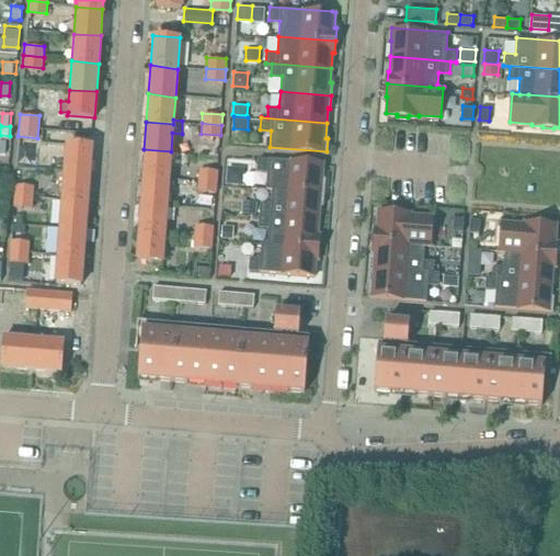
[(66,142),(64,171),(90,174),(92,144),(66,142)]
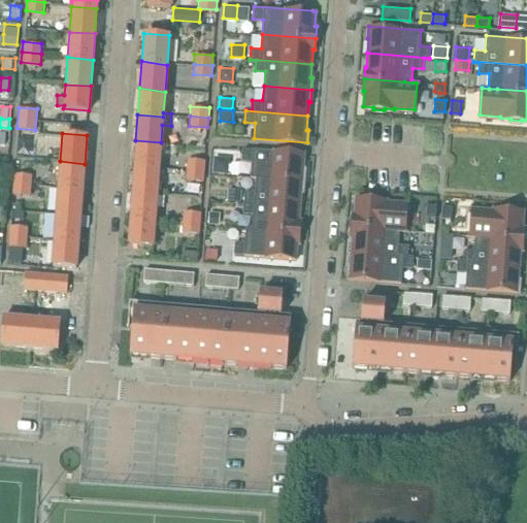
[(19,136),(18,152),(29,153),(30,137),(19,136)]
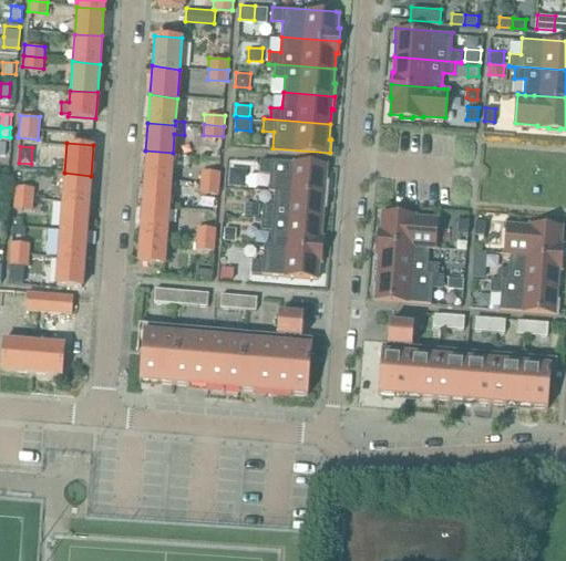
[(145,151),(143,179),(171,183),(173,153),(145,151)]
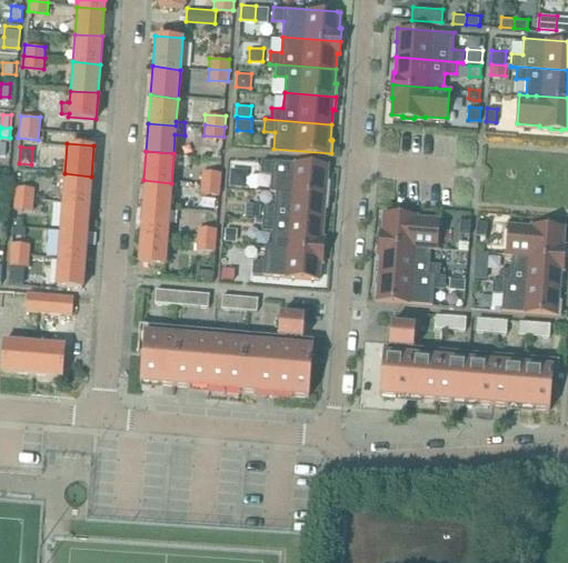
[(327,180),(328,164),(261,159),(260,172),(271,173),(270,189),(328,193),(329,180),(327,180)]
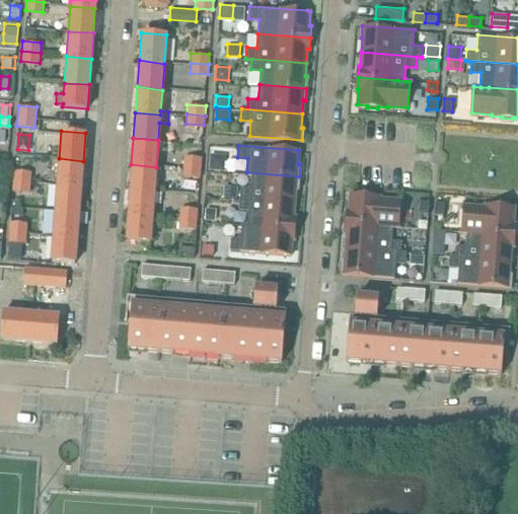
[(212,153),(211,166),(224,167),(224,158),(221,154),(212,153)]
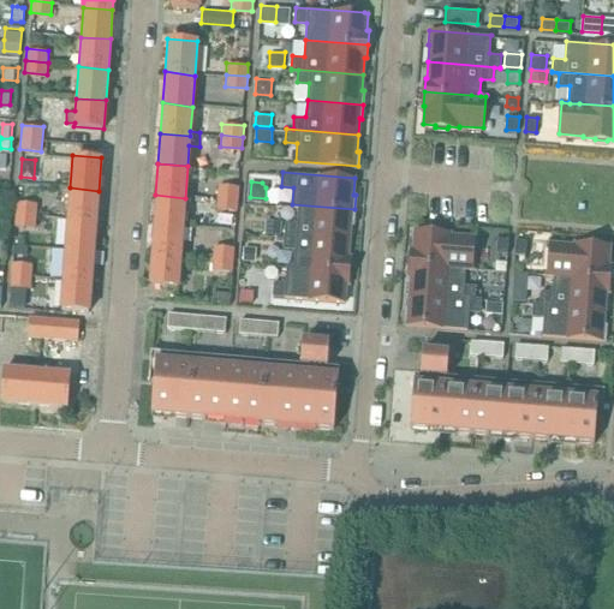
[(218,184),(216,196),(238,197),(239,185),(218,184)]
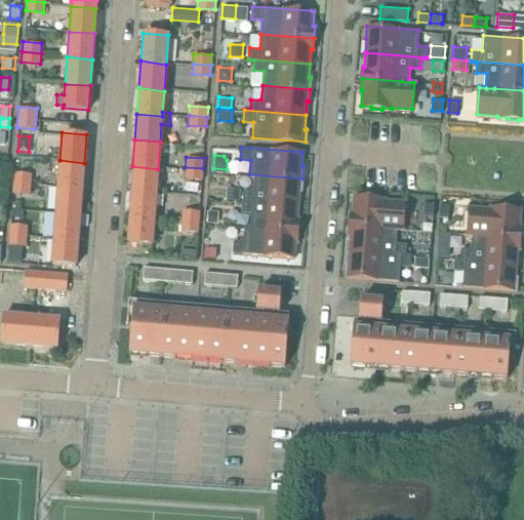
[(59,160),(57,188),(82,190),(84,163),(59,160)]
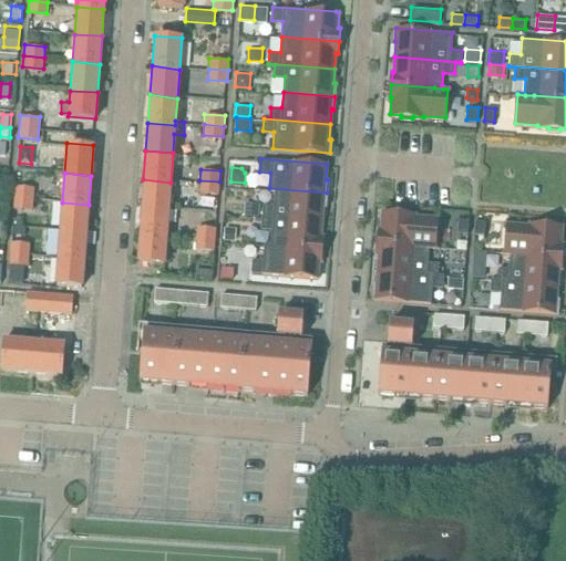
[(143,179),(142,207),(168,209),(171,183),(143,179)]
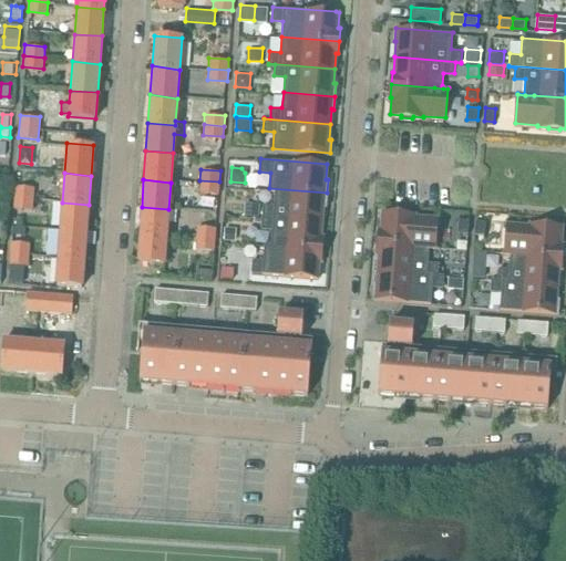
[(218,193),(219,182),(199,180),(198,190),(218,193)]
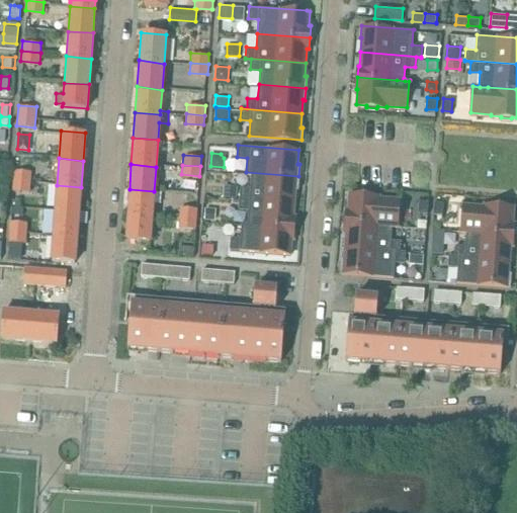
[(12,179),(30,182),(31,171),(13,169),(12,179)]
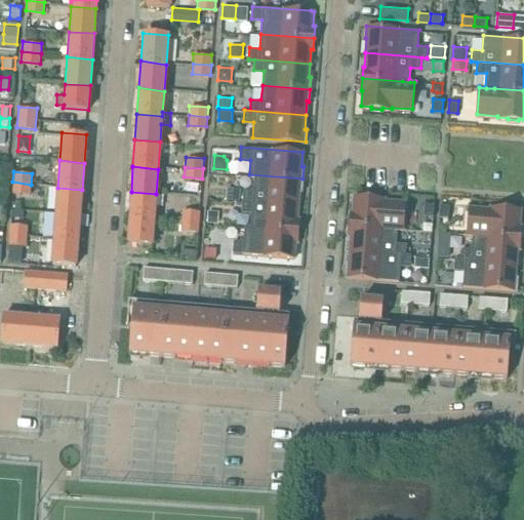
[(301,190),(303,178),(249,174),(249,175),(255,175),(254,189),(244,188),(243,199),(298,204),(299,190),(301,190)]
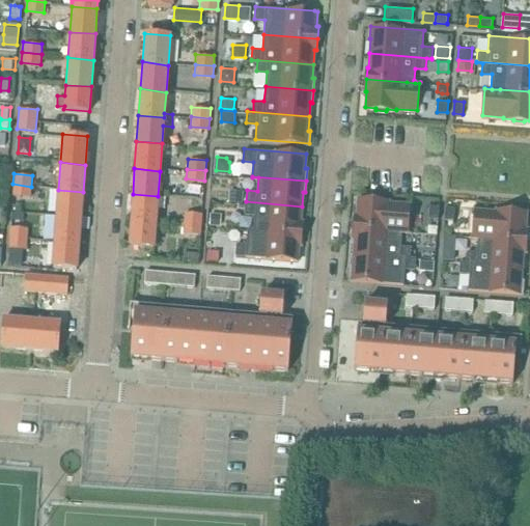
[(30,196),(31,187),(12,184),(11,194),(30,196)]
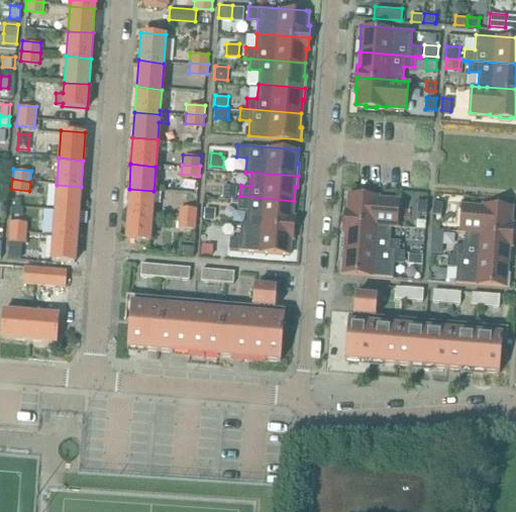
[(57,185),(54,213),(79,213),(81,187),(57,185)]
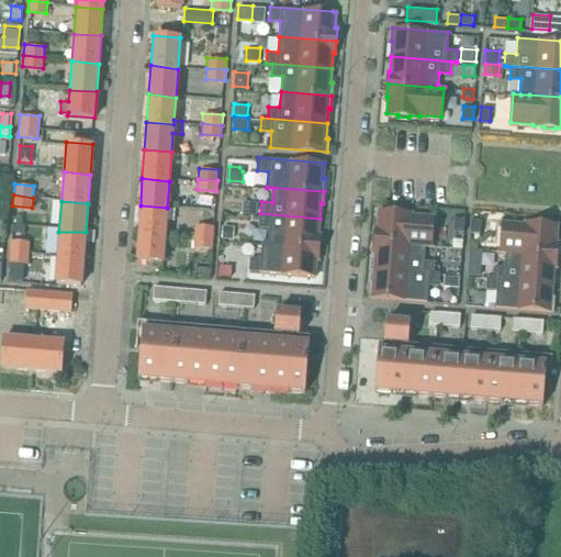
[(244,201),(244,211),(256,212),(256,202),(244,201)]
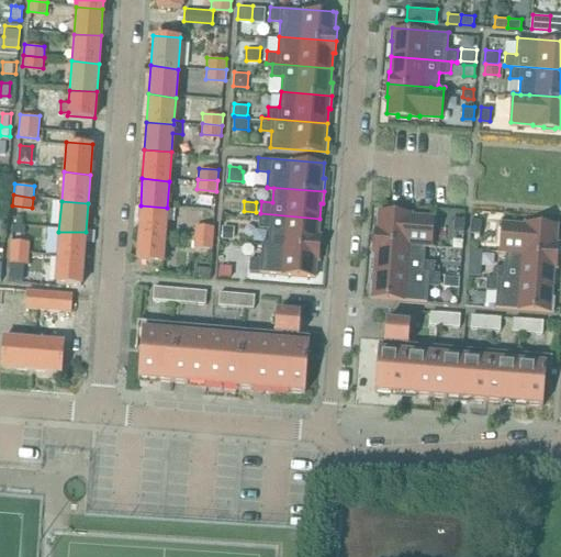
[(141,205),(138,232),(166,236),(167,208),(141,205)]
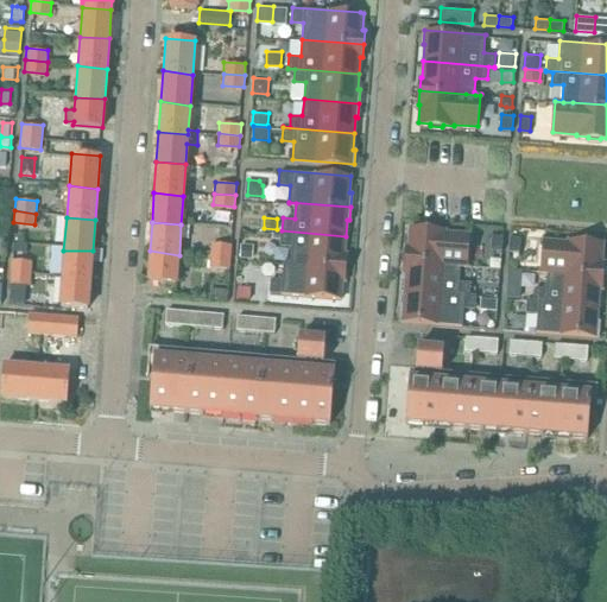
[(434,228),(435,227),(422,226),(422,227),(410,227),(409,245),(406,245),(405,259),(467,264),(469,233),(446,230),(446,229),(434,228)]
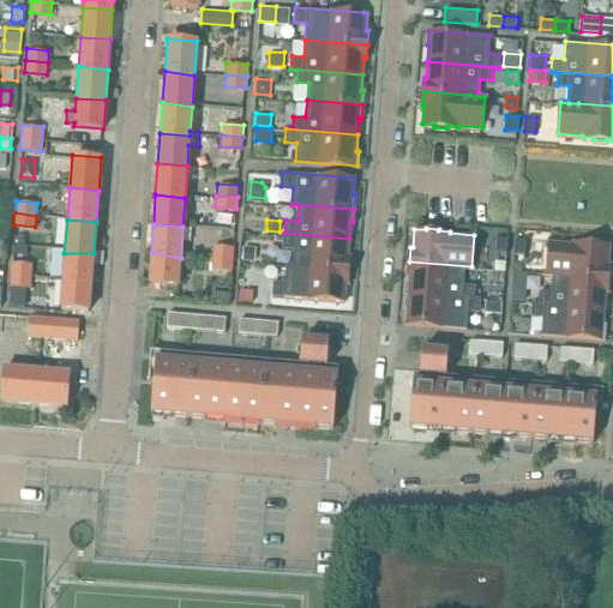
[(348,254),(349,239),(284,233),(283,246),(295,247),(294,263),(287,263),(287,264),(349,269),(350,254),(348,254)]
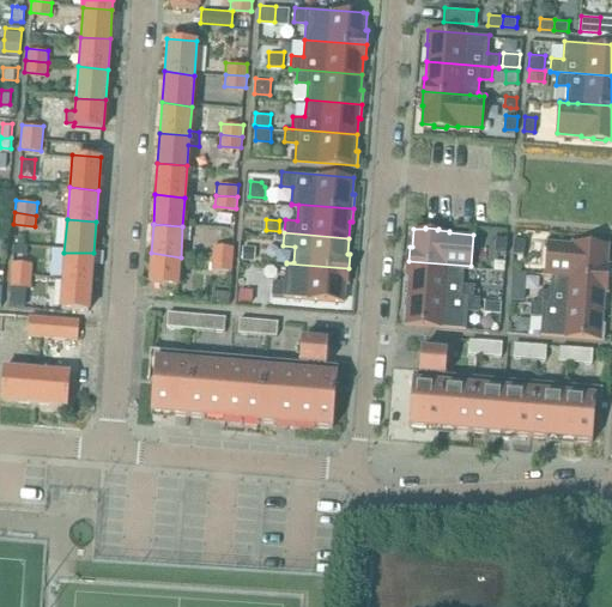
[(506,252),(507,237),(496,236),(495,250),(506,252)]
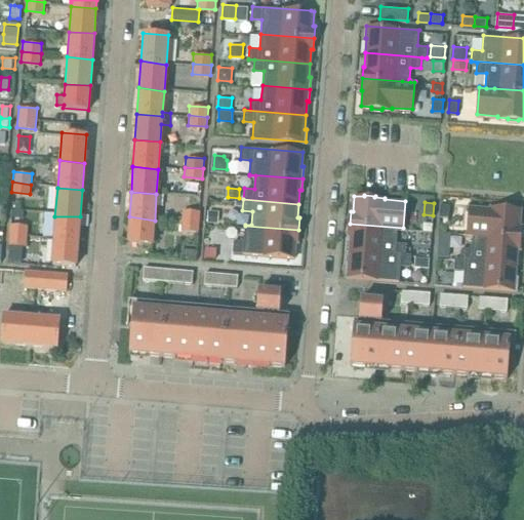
[(449,216),(450,204),(440,204),(439,215),(449,216)]
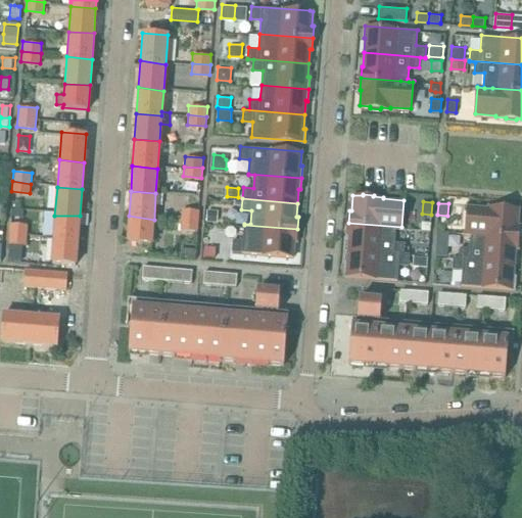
[(510,207),(510,205),(499,204),(499,206),(488,205),(488,206),(468,205),(466,232),(518,236),(519,225),(518,224),(519,208),(510,207)]
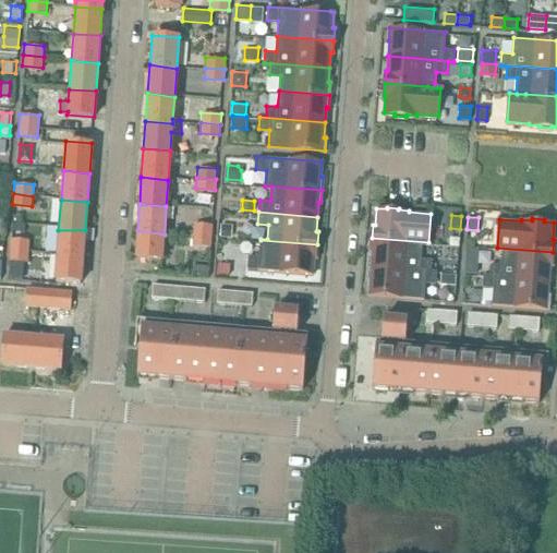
[(192,223),(192,232),(212,233),(213,224),(192,223)]
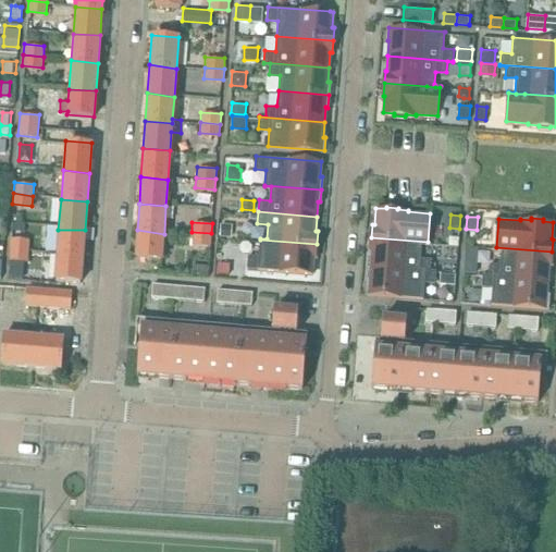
[(222,223),(221,233),(230,234),(231,223),(222,223)]
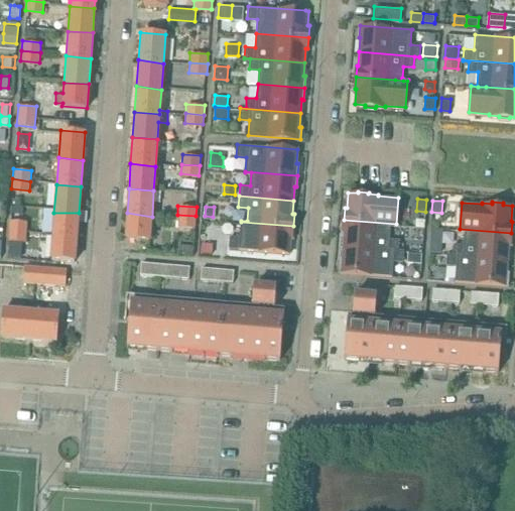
[(53,213),(52,236),(77,238),(79,213),(53,213)]
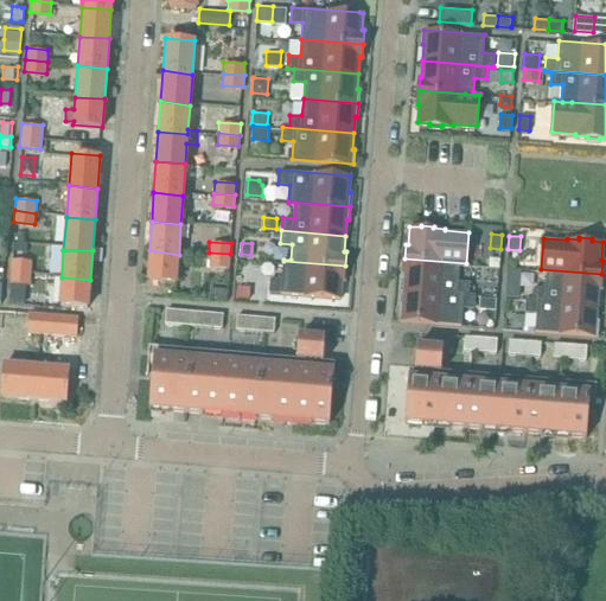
[(177,281),(179,255),(150,250),(147,279),(177,281)]
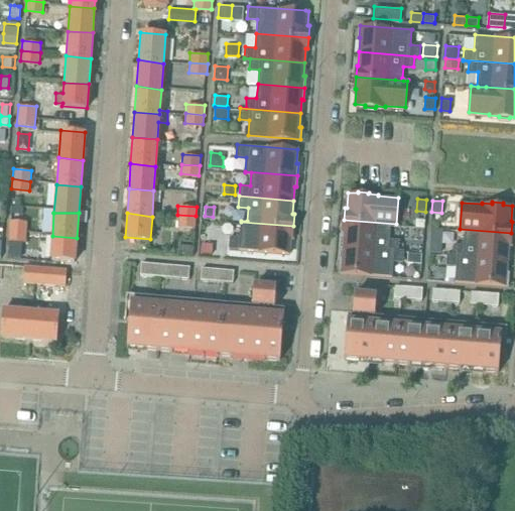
[(195,226),(196,216),(177,215),(176,225),(195,226)]
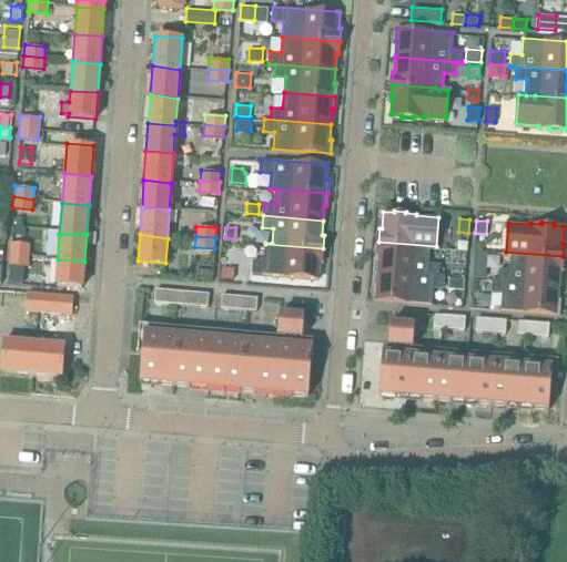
[(10,241),(9,254),(29,254),(30,243),(10,241)]
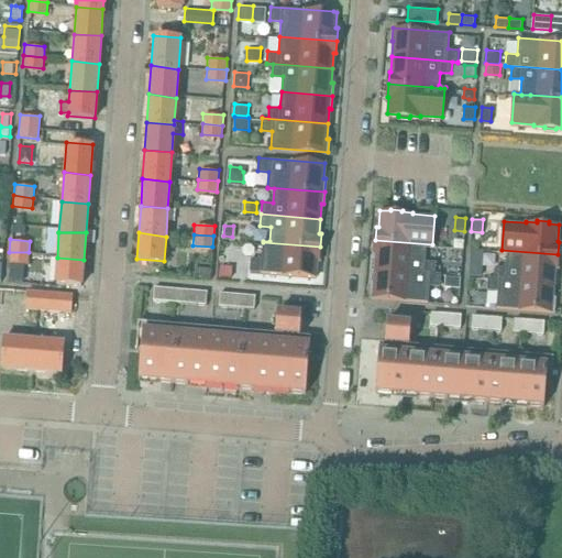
[(432,245),(432,244),(375,240),(374,252),(376,252),(375,267),(417,271),(426,272),(441,273),(441,272),(434,271),(436,260),(427,260),(425,260),(425,258),(426,244),(432,245)]
